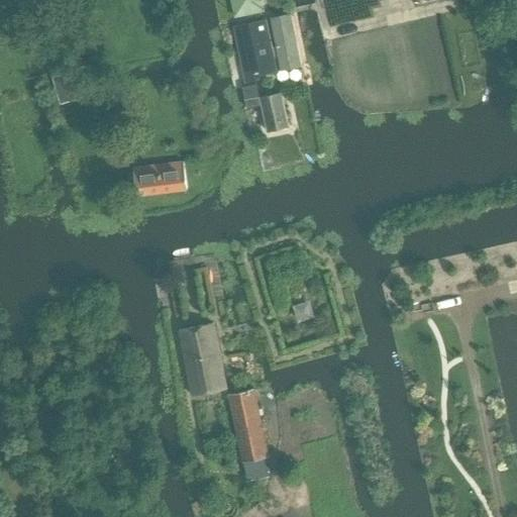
[(228,0),(232,19),(264,13),(261,0),(228,0)]
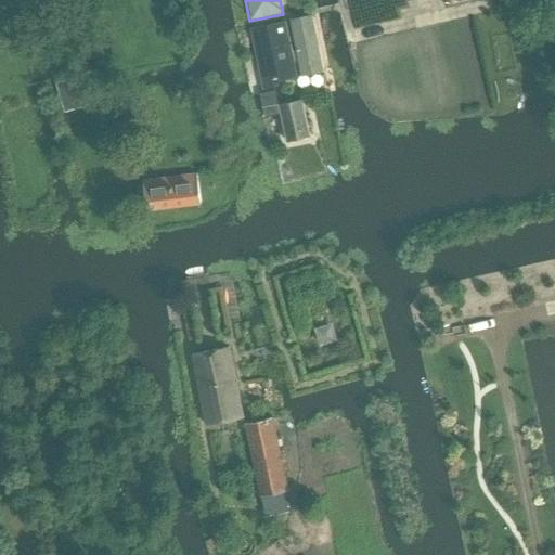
[(291,21),(301,76),(323,72),(312,16),(291,21)]
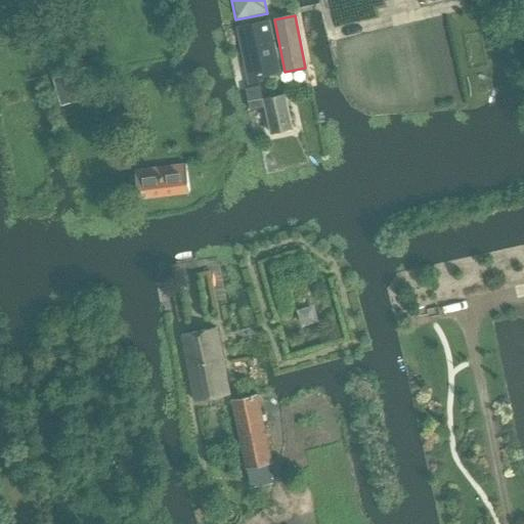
[(235,28),(249,88),(246,88),(251,111),(265,107),(270,133),(292,129),(285,95),(262,99),(258,78),(279,73),(268,20),(235,28)]
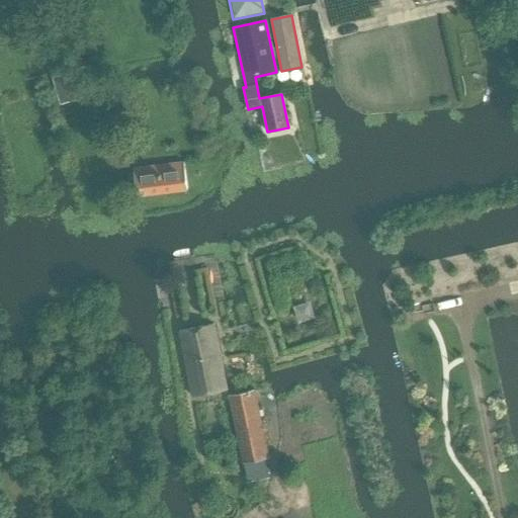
[(53,78),(62,104),(83,98),(74,71),(53,78)]
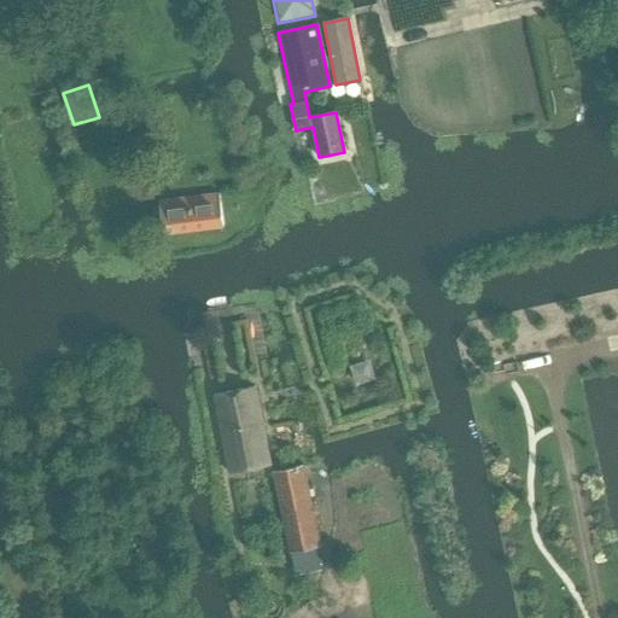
[(159,203),(164,234),(223,227),(219,194),(159,203)]
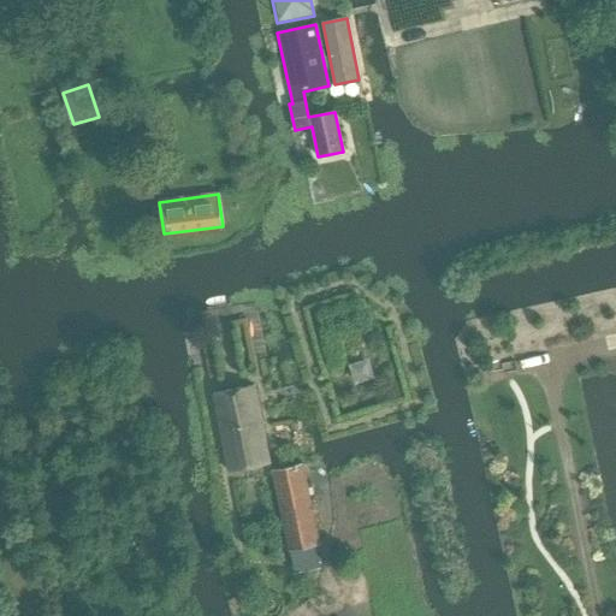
[(214,394),(229,471),(270,463),(255,385),(214,394)]
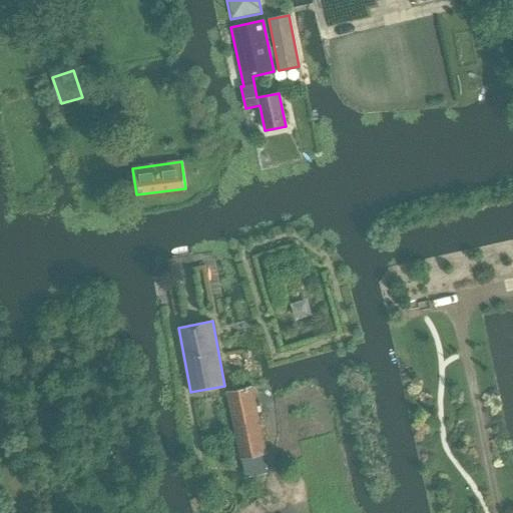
[(226,392),(241,459),(266,454),(251,386),(226,392)]
